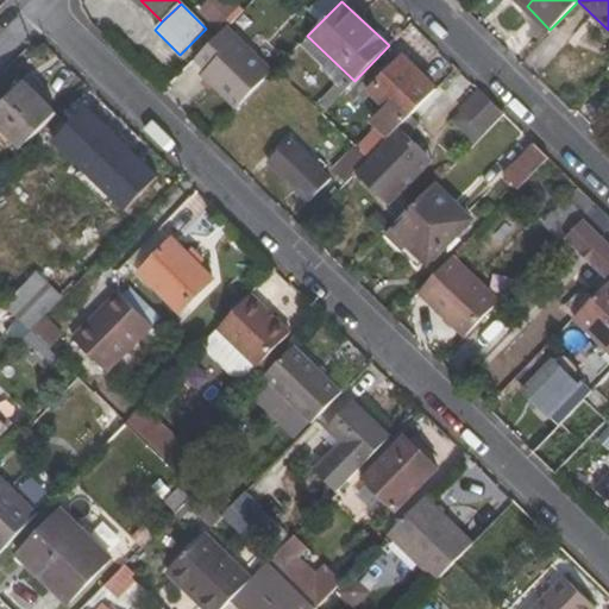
[(276,70),(278,67),(233,22),(200,57),(211,69),(206,75),(239,107),(276,70)]
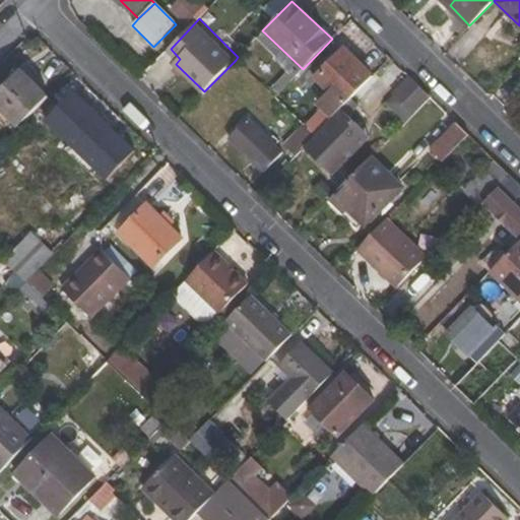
[(344,48),(315,78),(343,107),(346,104),(374,76),(344,48)]
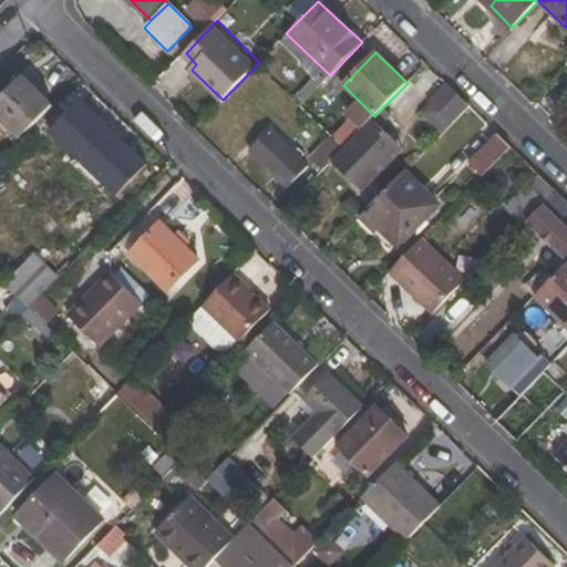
[(0,119),(12,132),(21,140),(52,106),(23,76),(0,100),(0,119)]
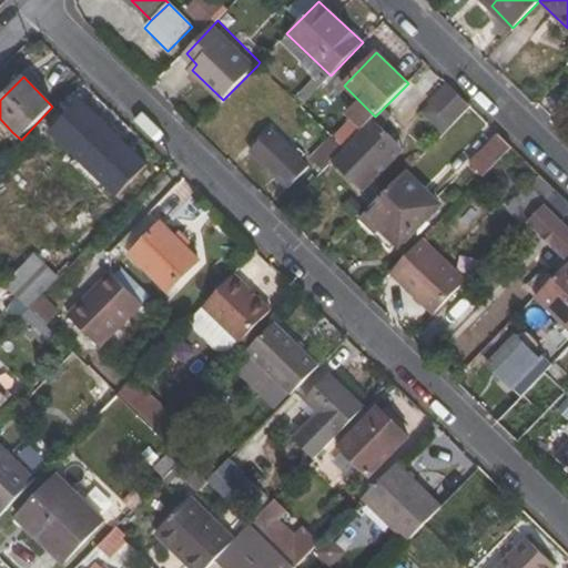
[(453,124),(469,107),(448,85),(432,103),(453,124)]
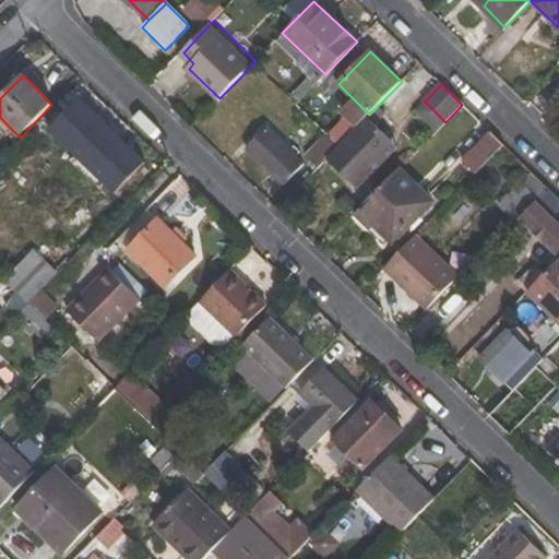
[(145,164),(78,99),(49,131),(116,195),(145,164)]
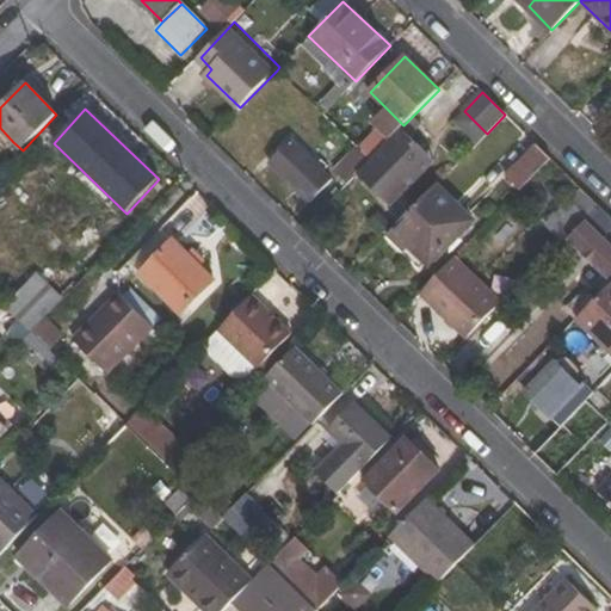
[(403,125),(369,160),(357,174),(377,195),(423,147),(411,135),(414,130),(407,122),(403,125)]
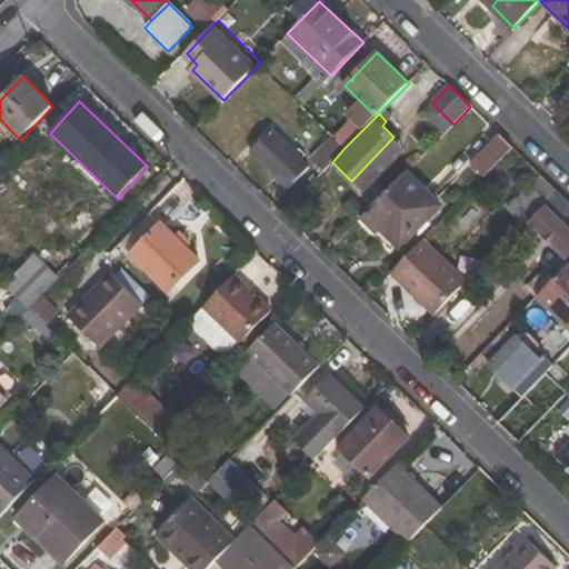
[(0,132),(6,139),(12,132),(0,119),(0,132)]
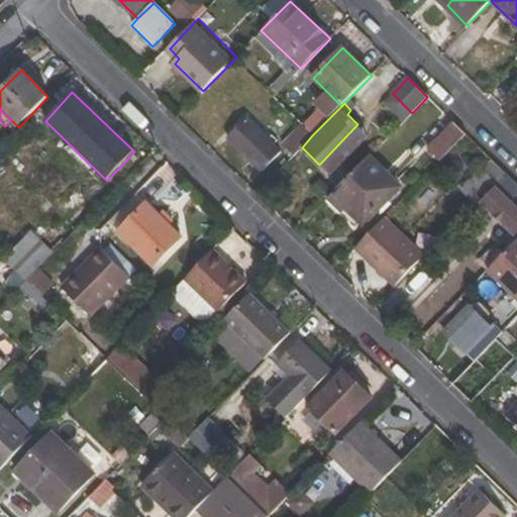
[(280,151),(246,119),(228,139),(261,171),(280,151)]
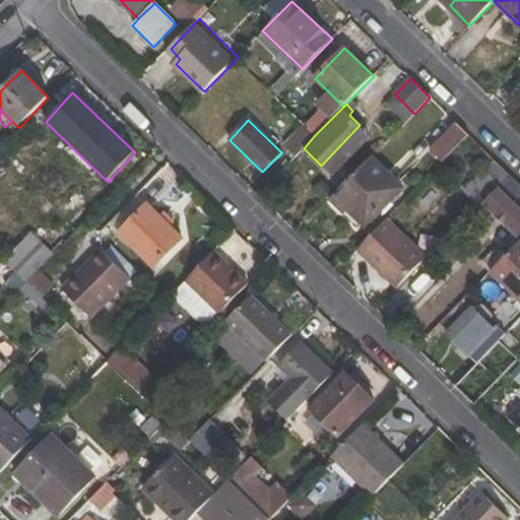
[(456,123),(431,150),(442,161),(468,134),(456,123)]
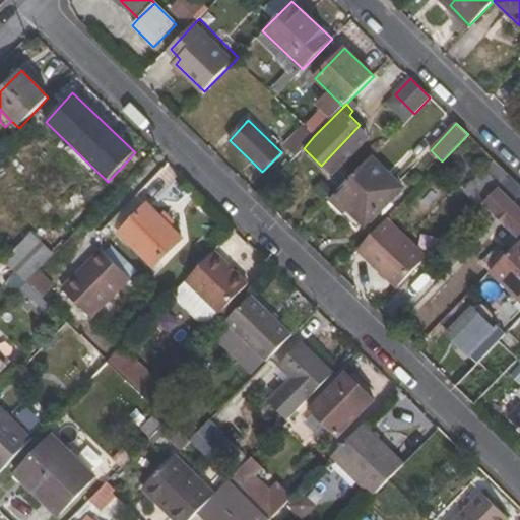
[(282,145),(293,155),(313,135),(302,125),(282,145)]
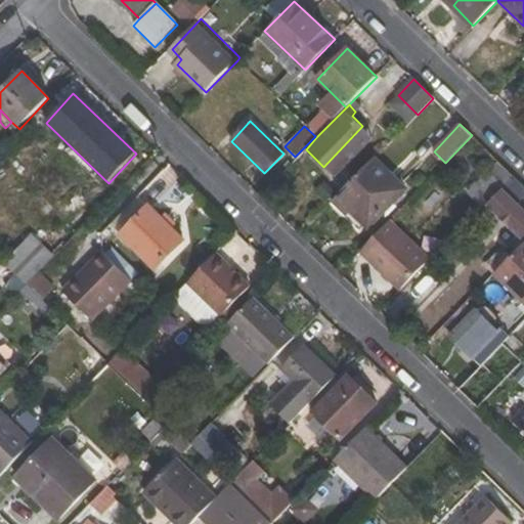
[(329,172),(368,132),(362,126),(323,167),(329,172)]
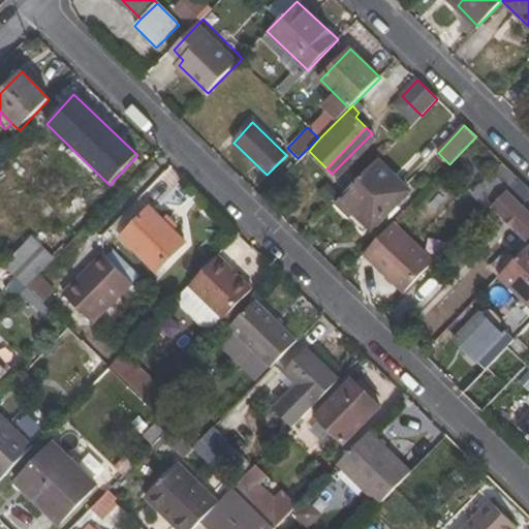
[(410,190),(378,160),(336,204),(349,215),(352,212),(372,230),(410,190)]
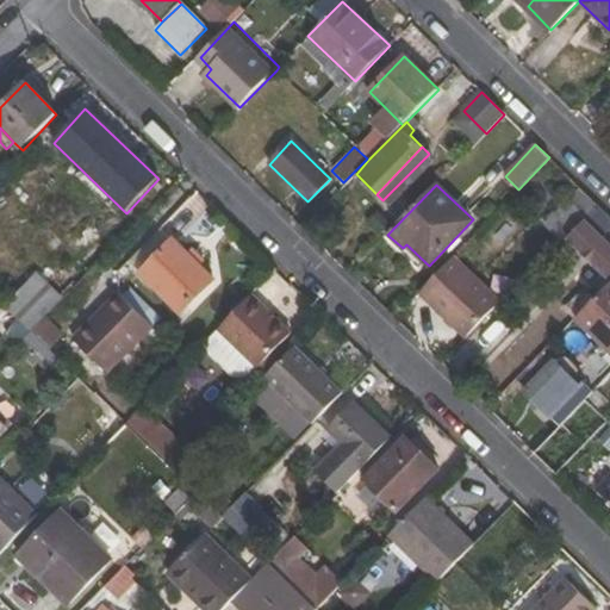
[(579,187),(543,223),(560,240),(583,217),(596,204),(579,187)]
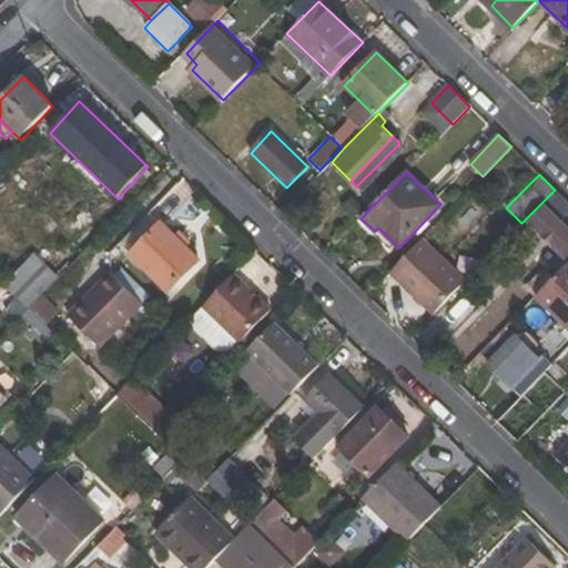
[(567,226),(563,221),(567,215),(567,202),(555,190),(543,202),(547,206),(530,223),(567,260),(567,257),(567,226)]
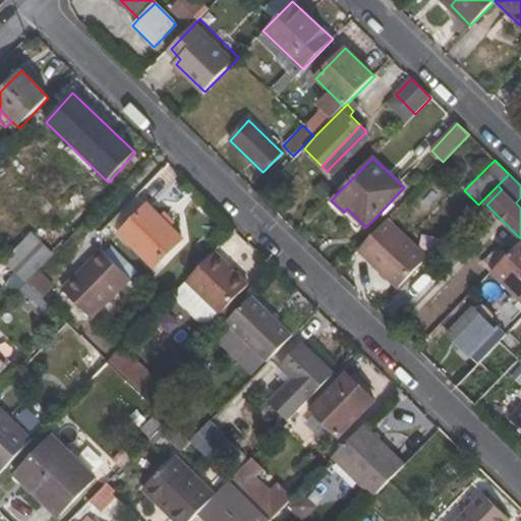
[(183,239),(147,205),(119,233),(155,268),(183,239)]
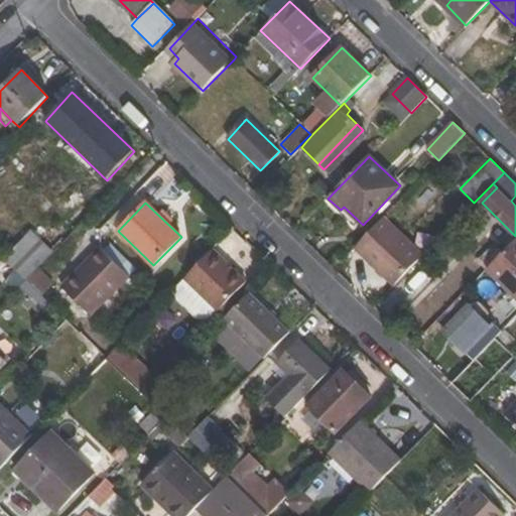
[(422,257),(382,218),(355,247),(394,285),(422,257)]
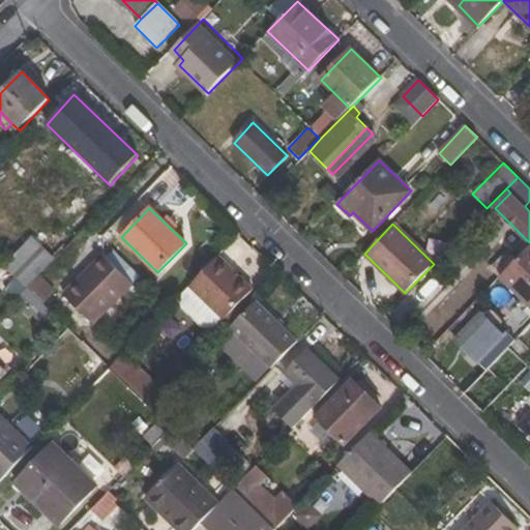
[(26,289),(39,275),(55,258),(33,236),(4,266),(26,289)]
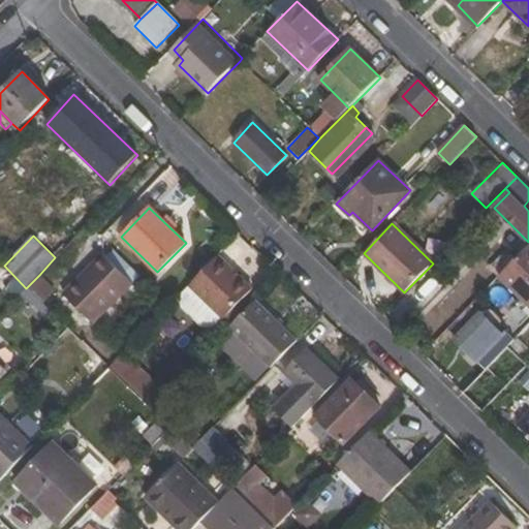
[(528,248),(527,246),(498,277),(528,306),(528,248)]
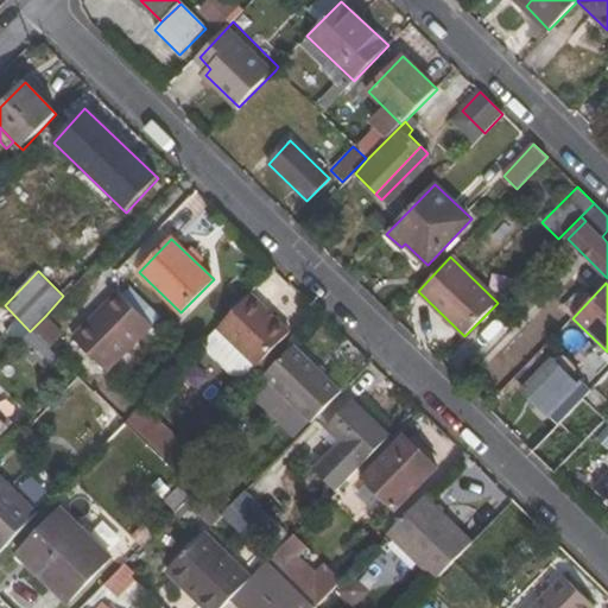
[(107,372),(153,327),(119,293),(73,339),(107,372)]
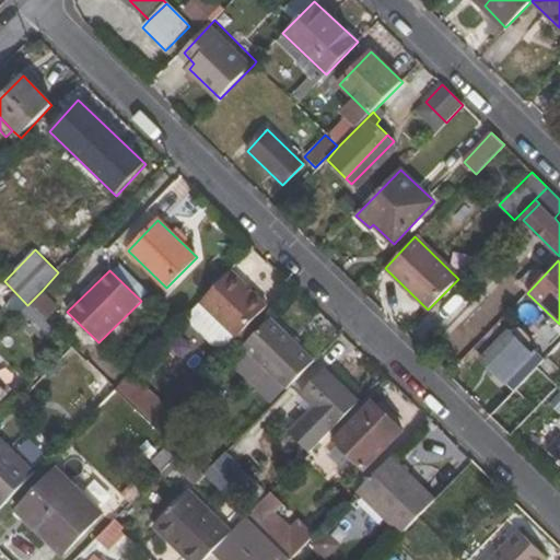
[(259,312),(266,305),(229,270),(190,311),(191,323),(214,343),(224,345),(235,334),(236,335),(259,312)]
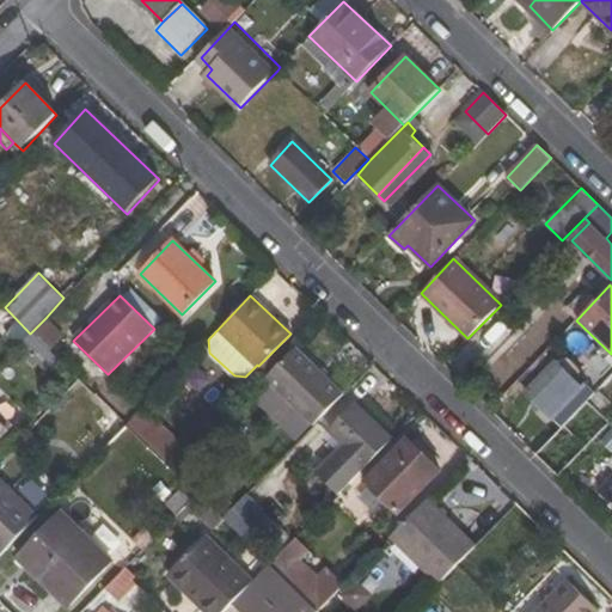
[(50,352),(65,337),(46,318),(30,334),(50,352)]
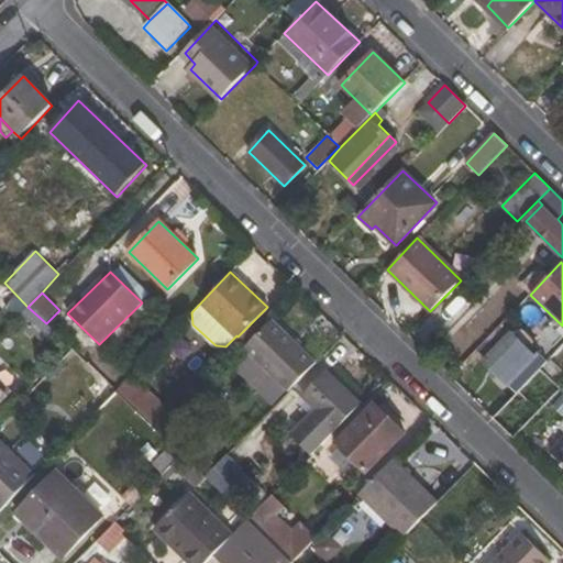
[(269,321),(261,313),(238,337),(246,344),(269,321)]
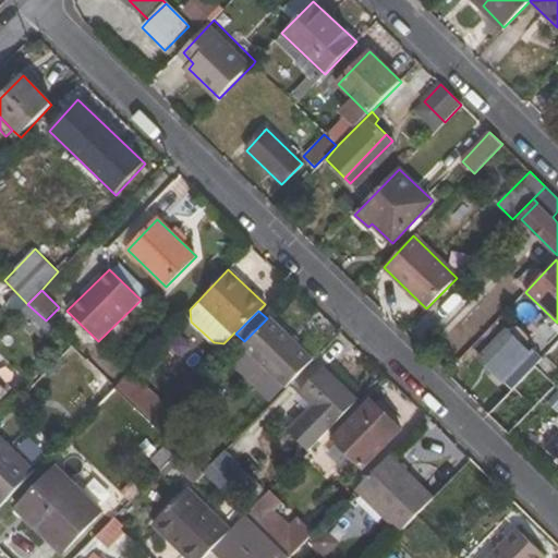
[(284,388),(313,359),(269,316),(267,318),(244,341),(241,344),(284,388)]
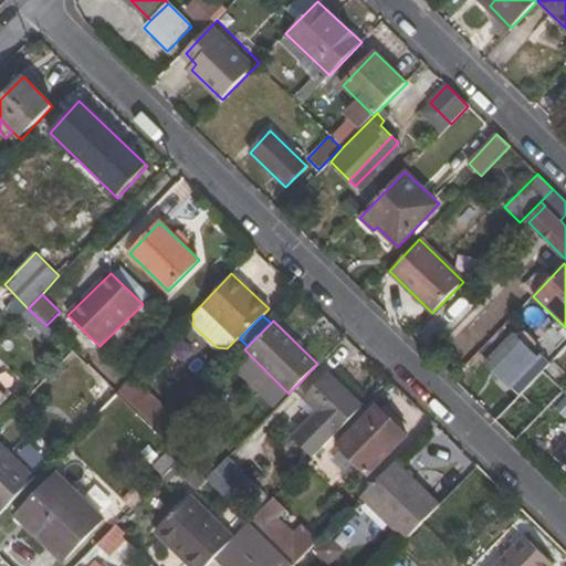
[(513,335),(486,363),(520,395),(543,370),(551,363),(540,354),(536,358),(513,335)]
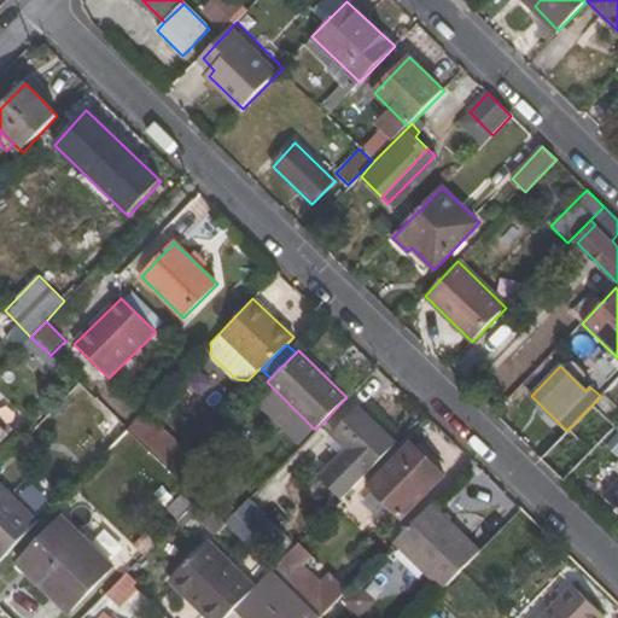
[(140,418),(108,385),(97,400),(128,430),(140,418)]
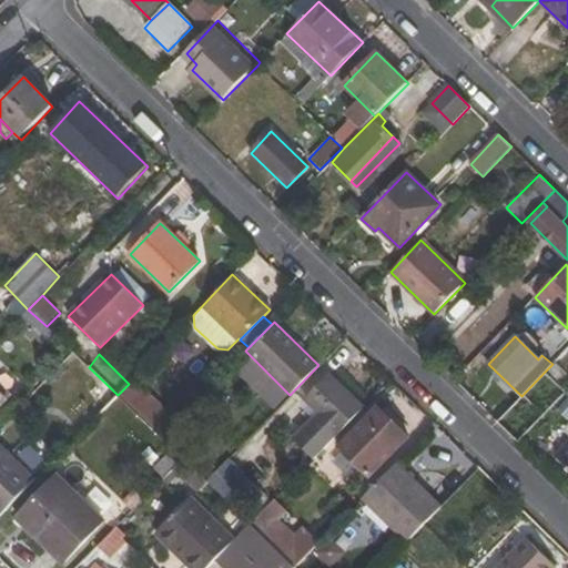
[(510,434),(558,385),(545,372),(521,396),(497,421),(510,434)]
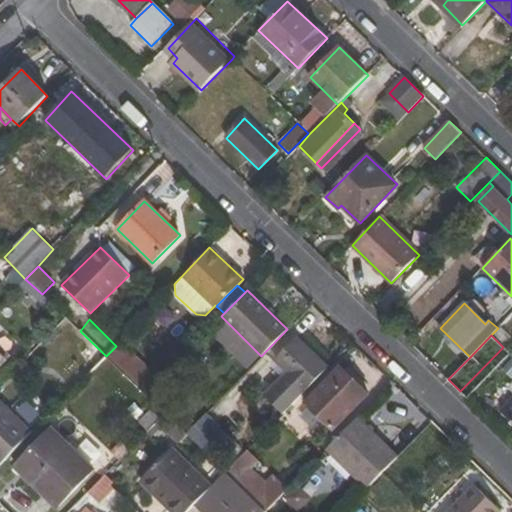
[(297,337),(270,364),(283,377),(302,395),(328,367),(297,337)]
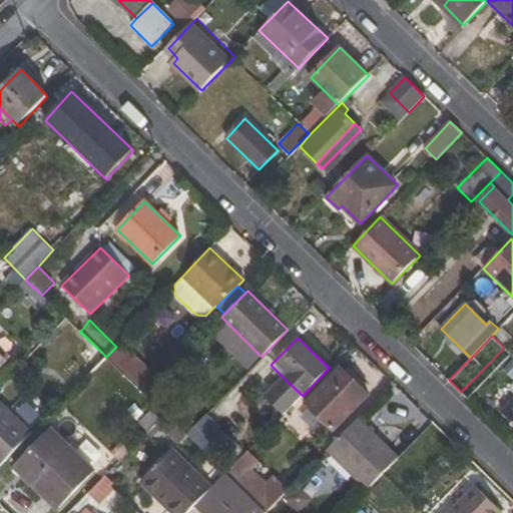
[(146,396),(158,383),(118,345),(116,347),(106,357),(146,396)]
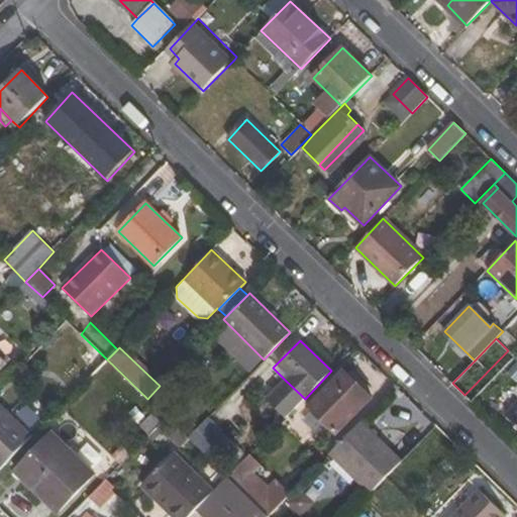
[(373,396),(344,370),(309,406),(337,432),(373,396)]
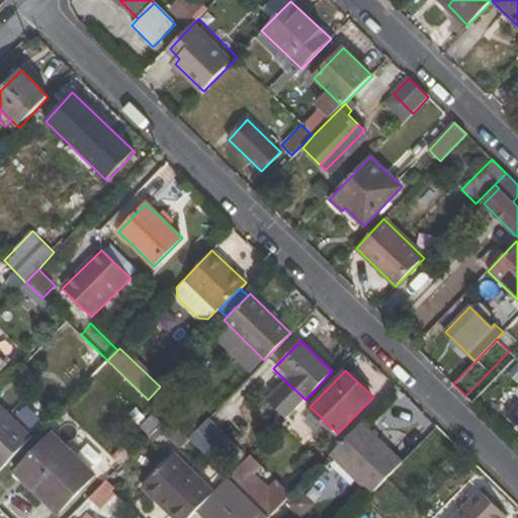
[(286,381),(264,405),(283,422),(306,400),(286,381)]
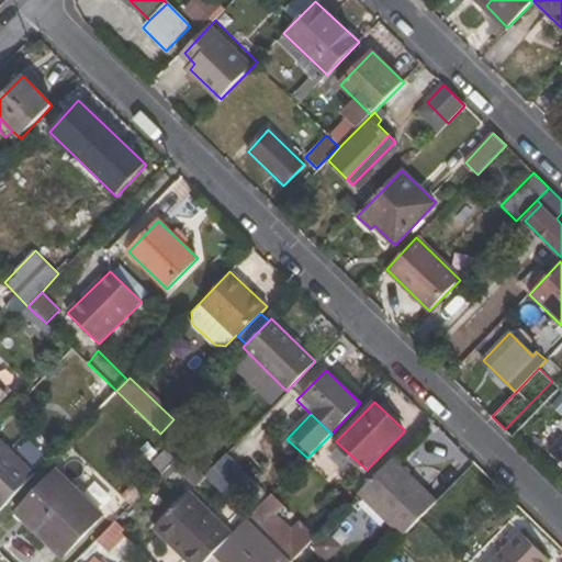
[(561,437),(549,450),(561,463),(561,437)]
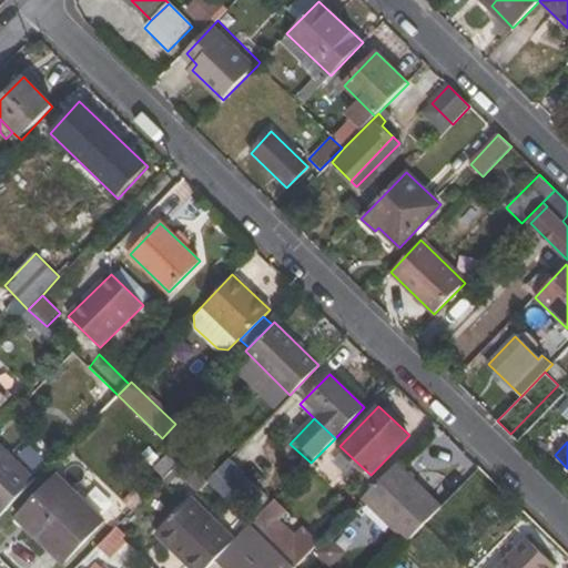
[(0,515),(37,479),(0,443),(0,515)]
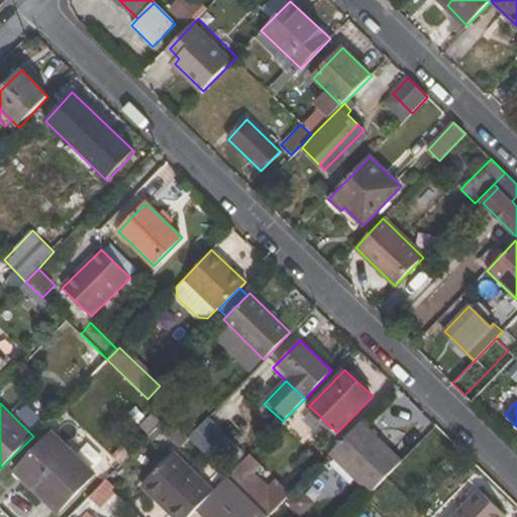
[(228,439),(206,418),(188,437),(210,458),(228,439)]
